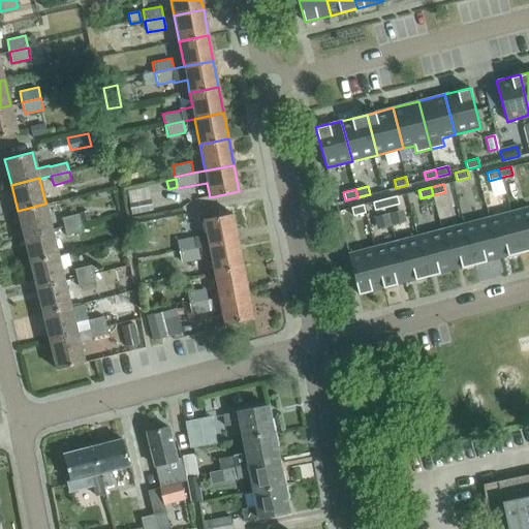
[(397,196),(384,199),(386,208),(399,204),(397,196)]
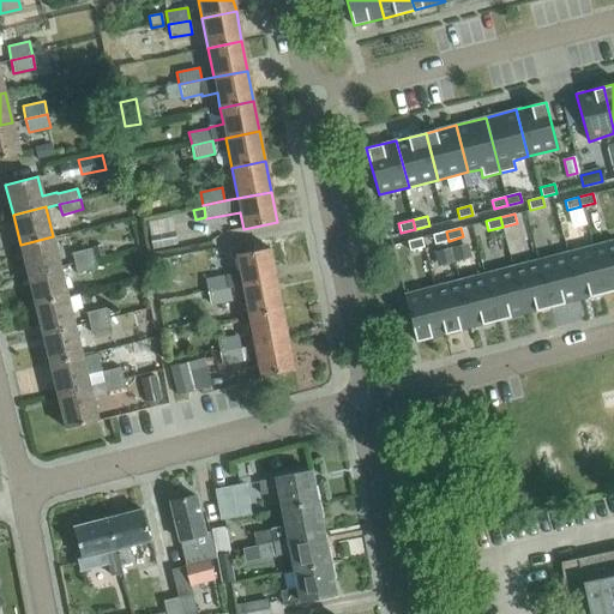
[(178,246),(174,229),(150,234),(152,251),(178,246)]
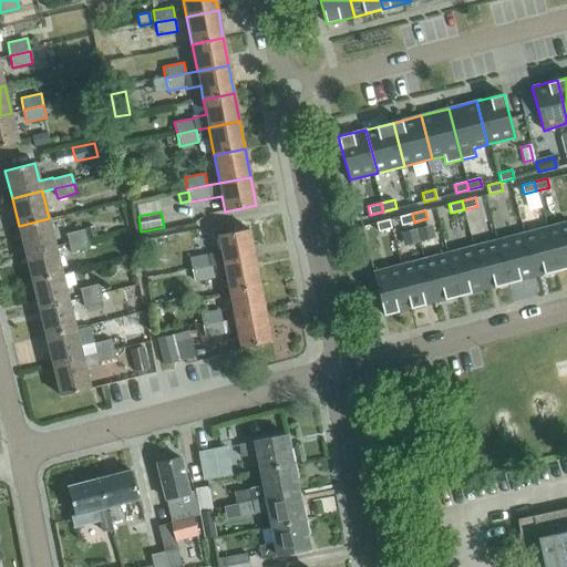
[(414,223),(412,214),(400,217),(402,226),(414,223)]
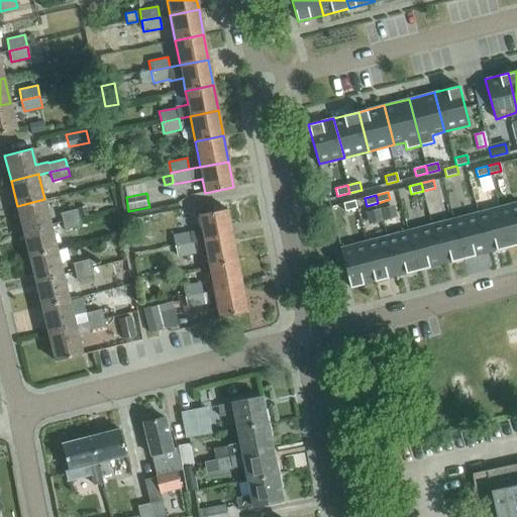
[(50,224),(44,199),(17,206),(23,231),(50,224)]
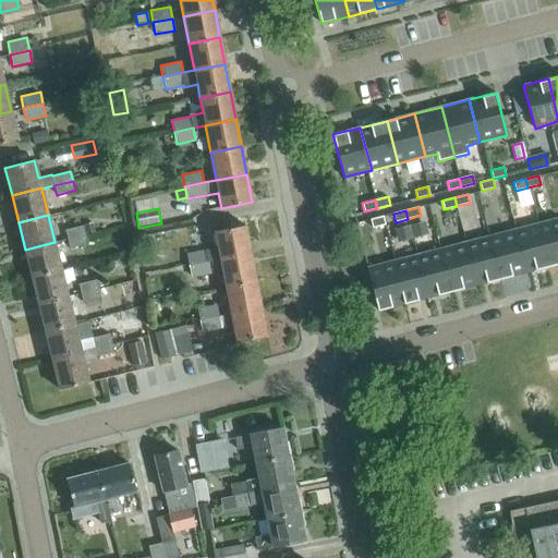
[(371,219),(373,228),(386,225),(384,216),(371,219)]
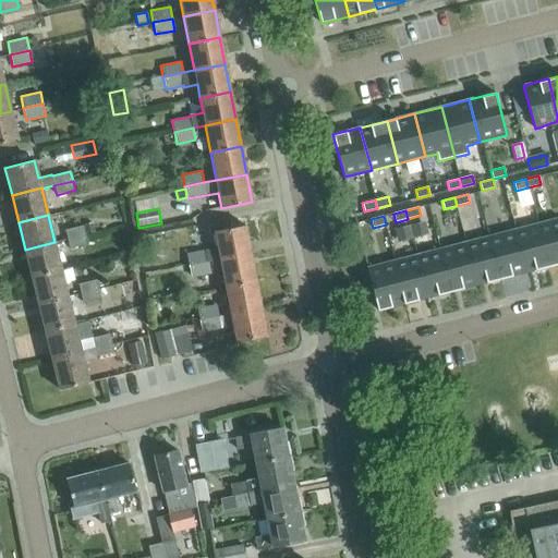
[(557,218),(536,223),(548,266),(557,263),(557,218)]
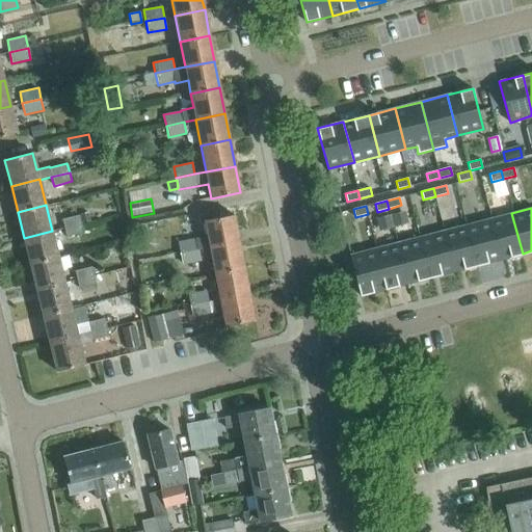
[(81,214),(82,222),(90,221),(88,213),(81,214)]
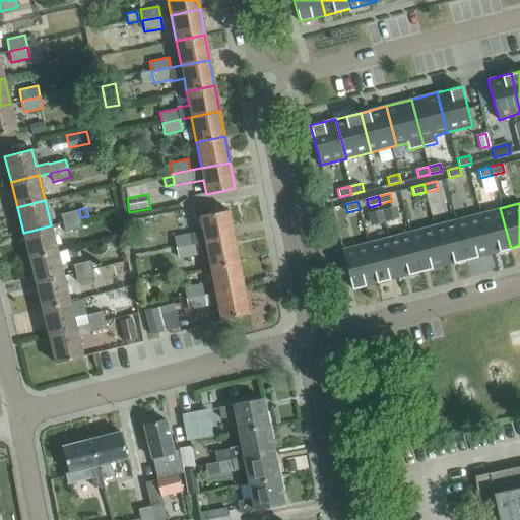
[(382,210),(385,222),(395,219),(392,208),(382,210)]
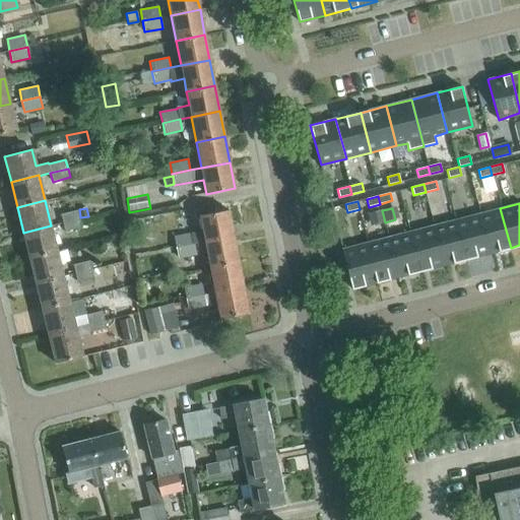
[(511,248),(500,208),(477,214),(488,254),(511,248)]
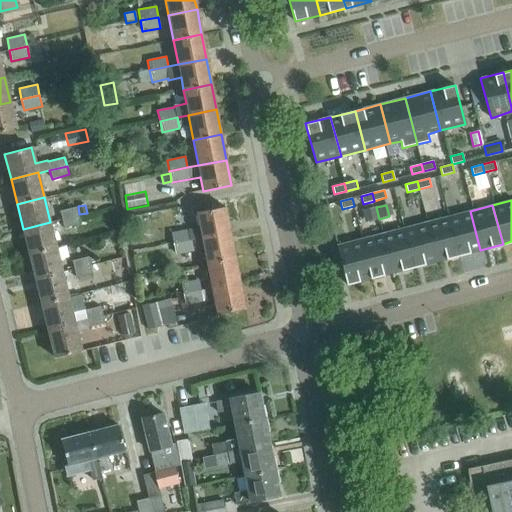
[(78,215),(76,207),(60,211),(62,219),(78,215)]
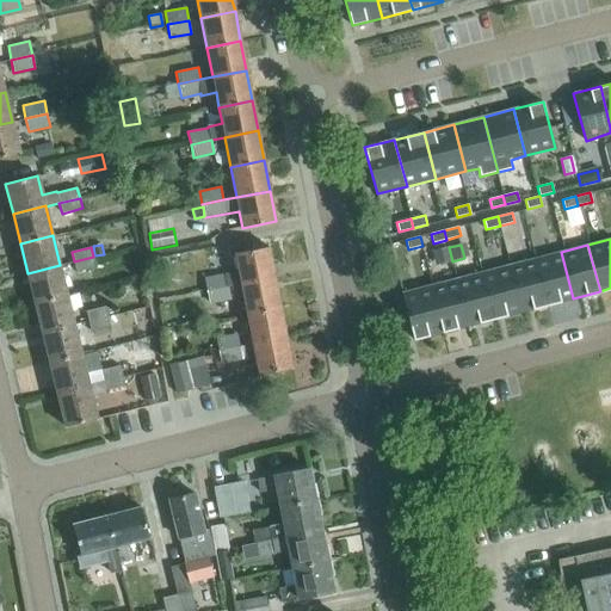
[(235,253),(238,270),(204,277),(207,290),(275,277),(269,247),(235,253)]
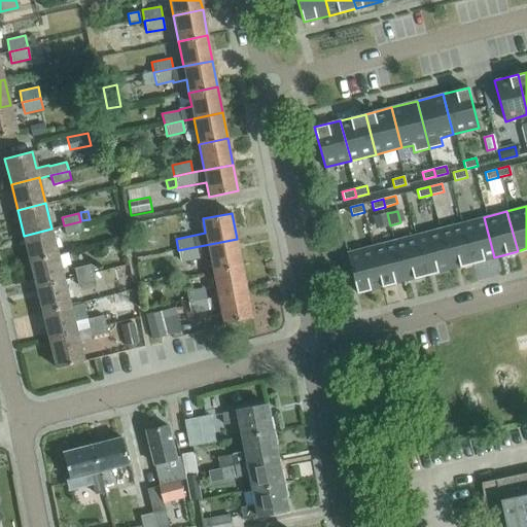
[(387,213),(377,216),(380,227),(390,225),(387,213)]
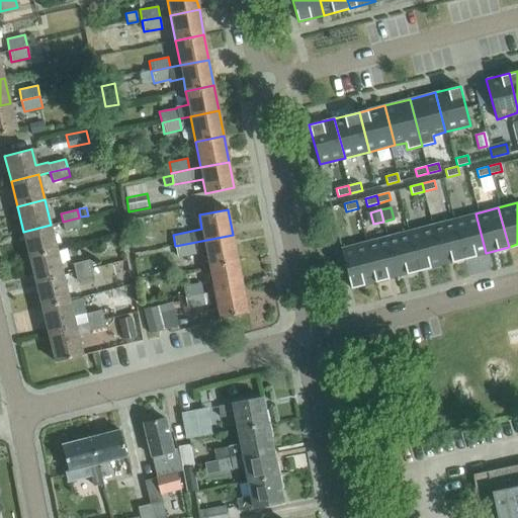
[(486,253),(476,213),(453,220),(463,259),(486,253)]
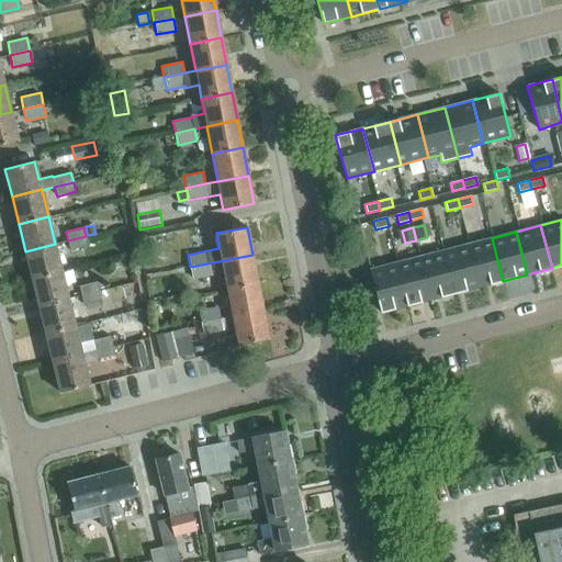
[(88,246),(86,236),(68,240),(70,250),(88,246)]
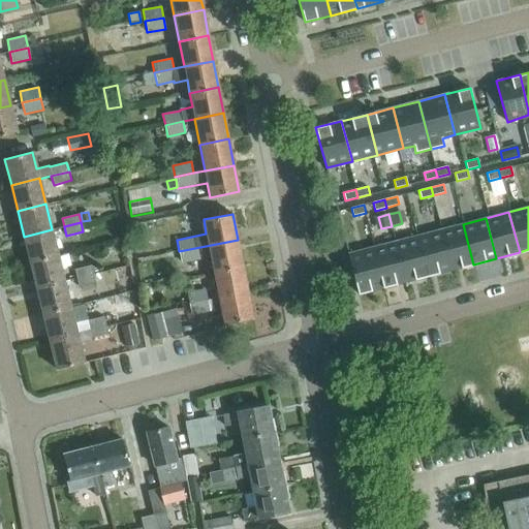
[(473,265),(463,224),(440,230),(450,271),(473,265)]
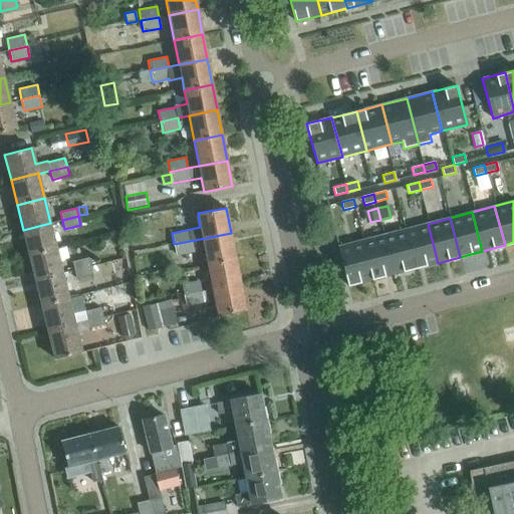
[(56,248),(50,223),(23,230),(29,255),(56,248)]
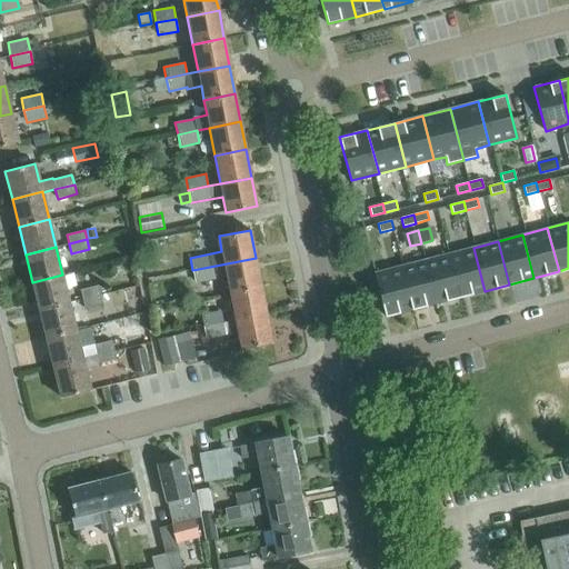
[(485,291),(473,248),(449,253),(460,297),(485,291)]
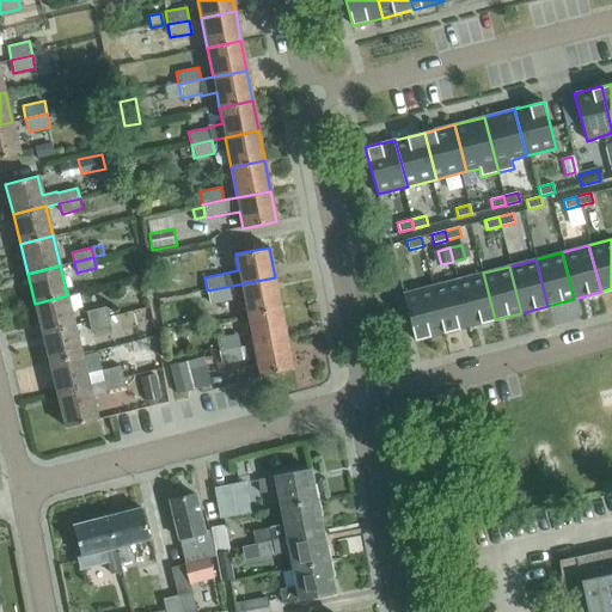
[(495,319),(483,273),(456,280),(469,326),(495,319)]
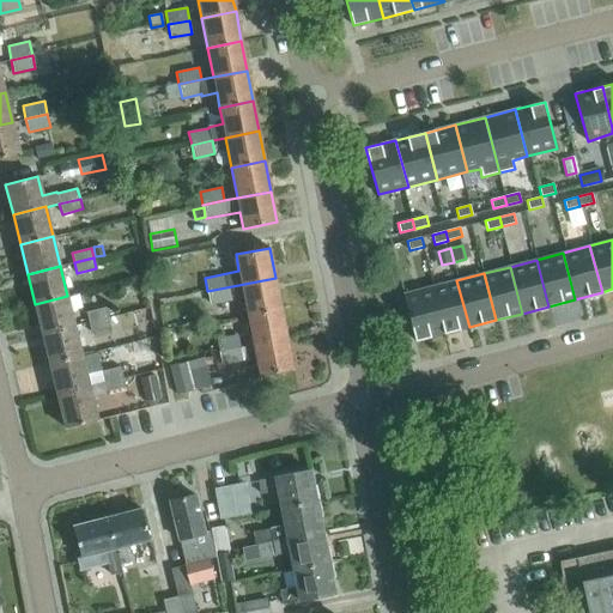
[(281,308),(275,278),(207,291),(210,305),(244,298),(248,315),(281,308)]
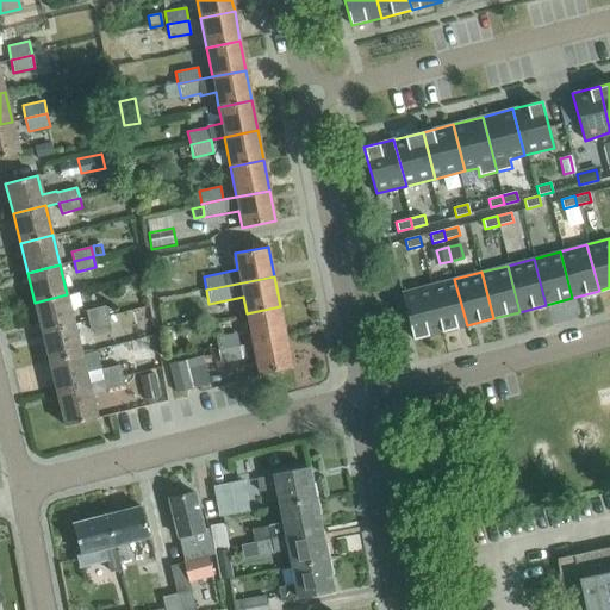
[(467,325),(454,279),(428,286),(440,332),(467,325)]
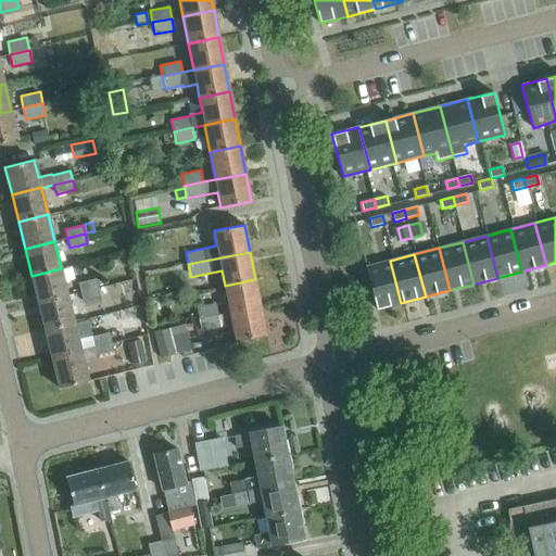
[(401,303),(390,261),(366,267),(377,310),(401,303)]
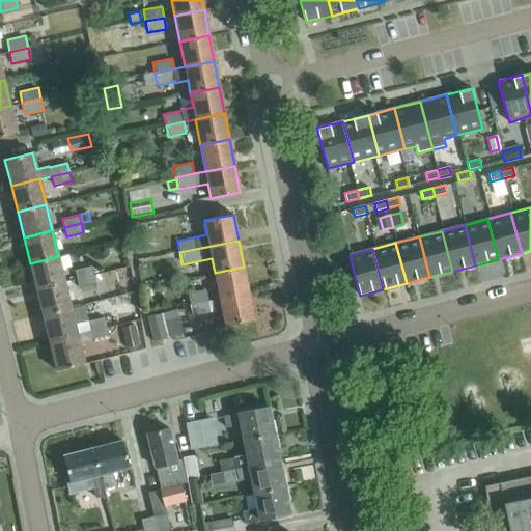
[(64,282),(58,256),(30,263),(36,288),(64,282)]
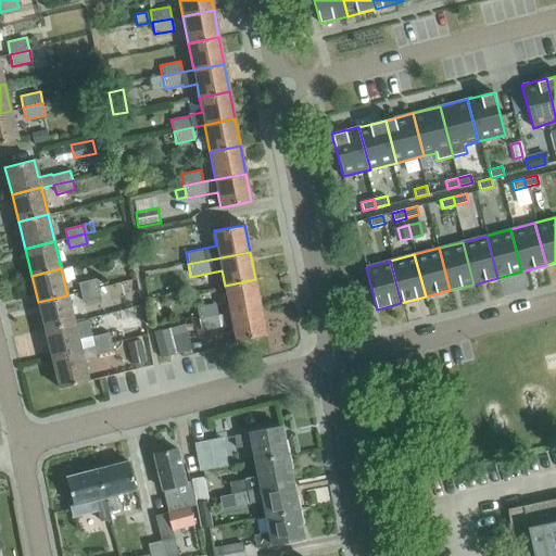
[(99,288),(97,278),(78,283),(80,292),(99,288)]
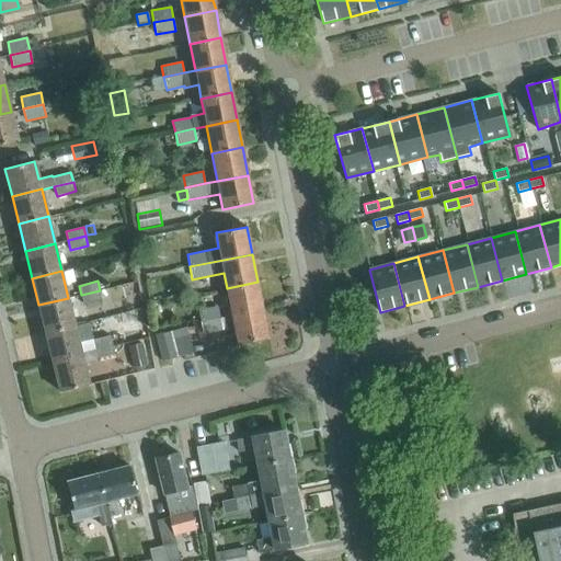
[(263,309),(258,282),(227,288),(231,316),(263,309)]
